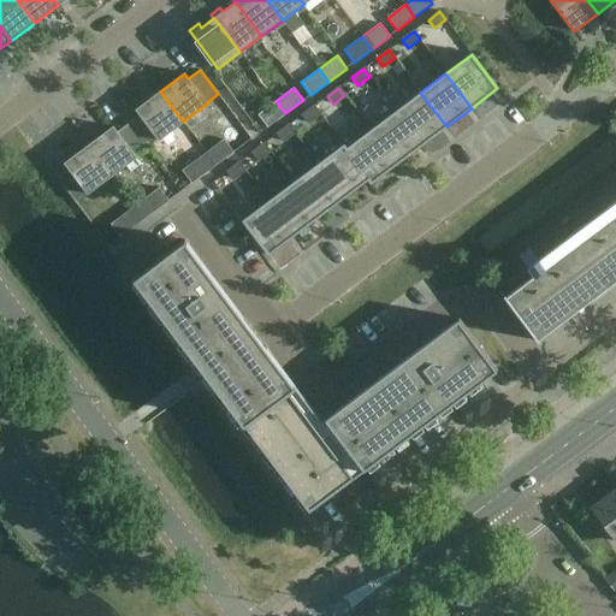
[(159,141),(183,122),(160,92),(136,110),(140,114),(129,123),(147,148),(158,140),(159,141)]
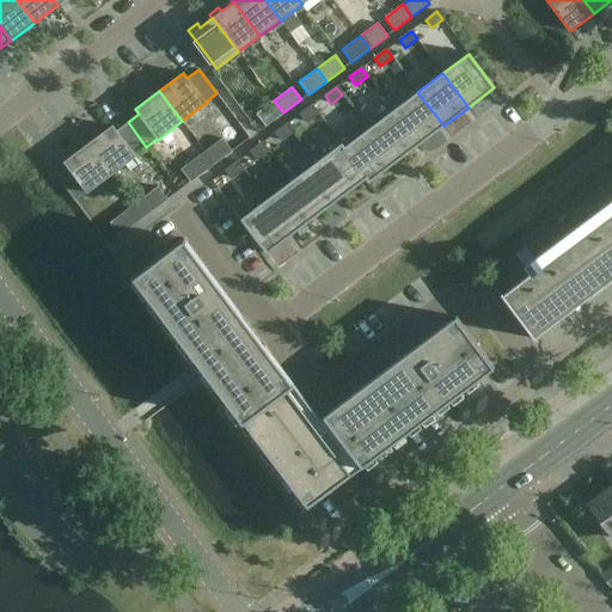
[(393,110),(418,145),(444,126),(417,92),(393,110)]
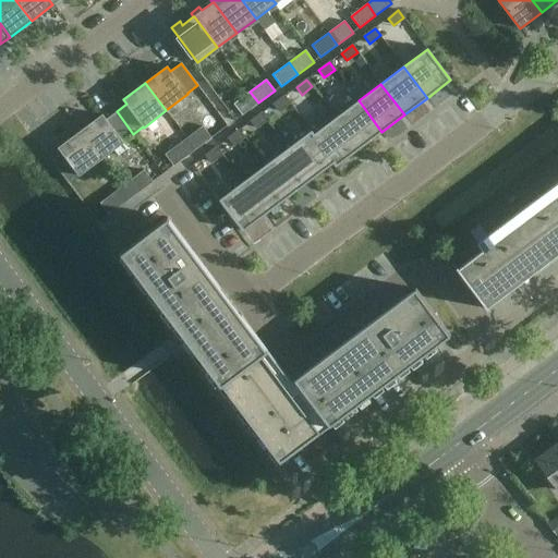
[(258,102),(250,92),(233,104),(242,116),(258,102)]
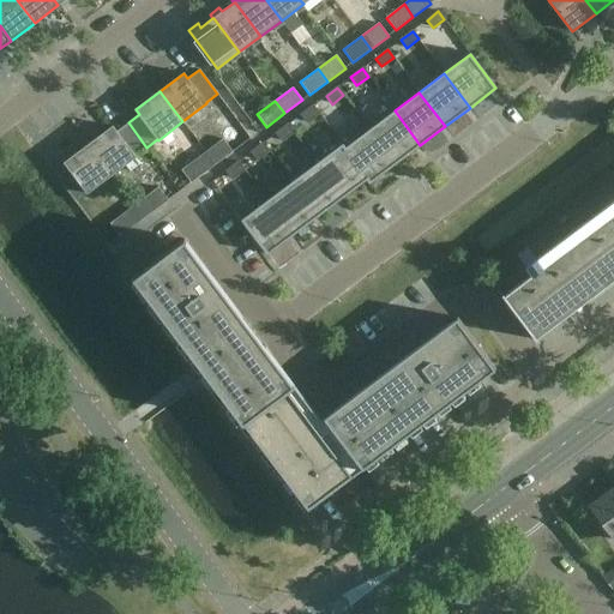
[(313,106),(301,115),(307,122),(319,114),(313,106)]
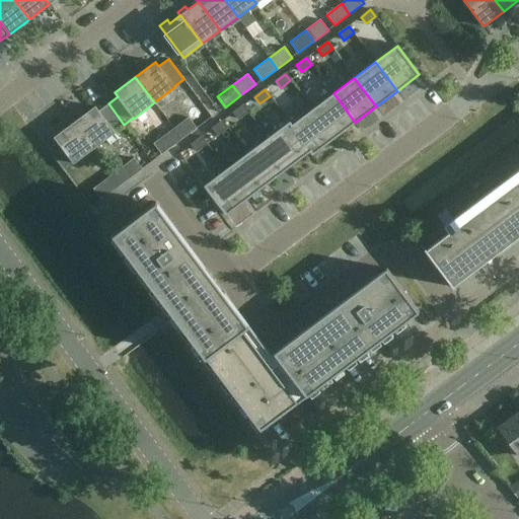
[(334,93),(312,109),(334,139),(355,123),(334,93)]
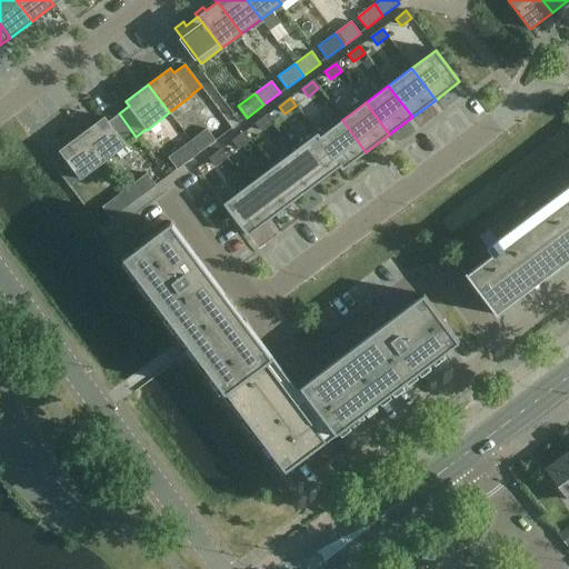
[(126,145),(136,137),(119,113),(108,122),(105,117),(82,133),(103,162),(116,152),(121,159),(130,151),(126,145)]
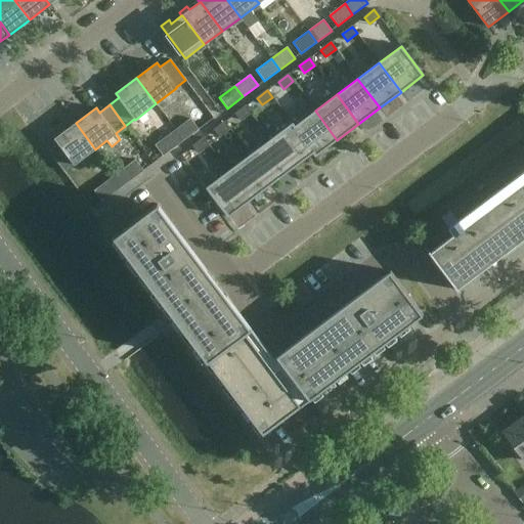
[(235,114),(241,121),(251,114),(246,106),(235,114)]
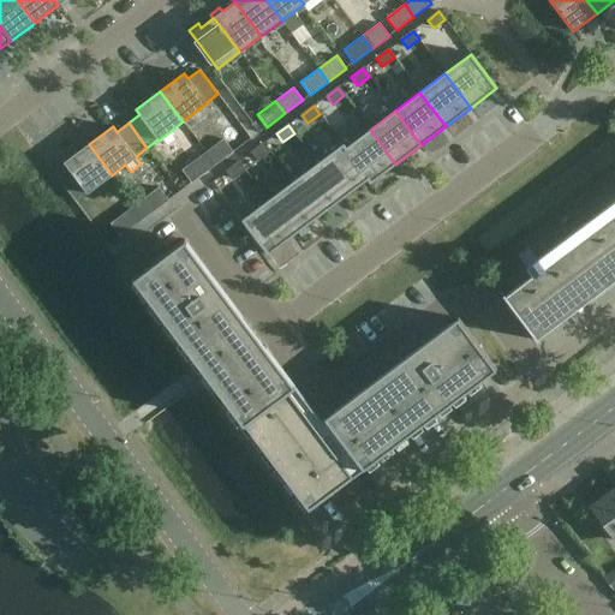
[(395,165),(370,130),(346,148),(345,148),(368,179),(366,180),(370,184),(395,165)]
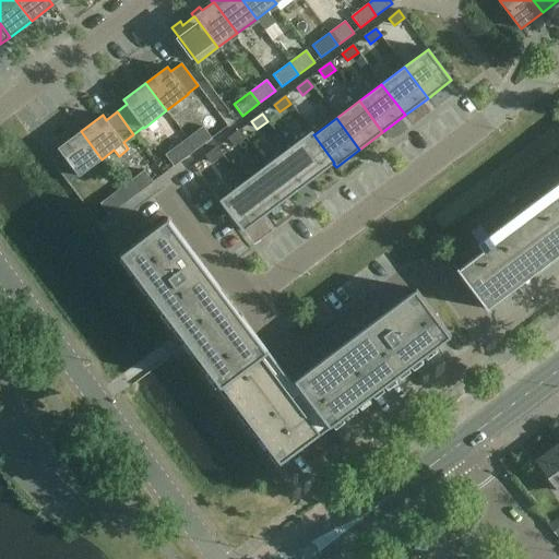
[(195,150),(212,138),(203,127),(187,139),(195,150)]
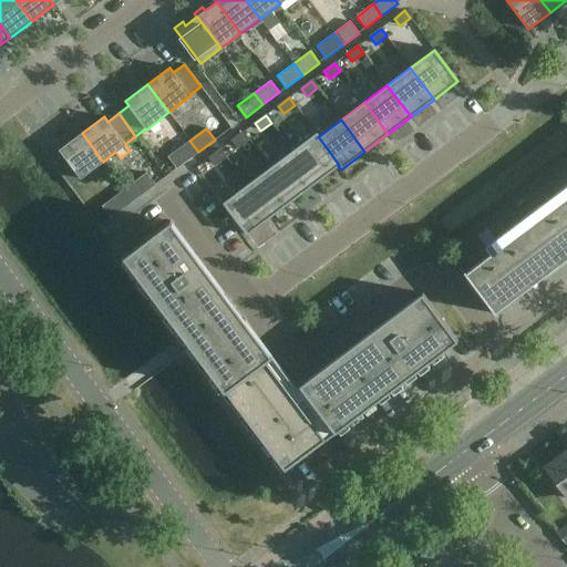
[(237,148),(248,140),(243,132),(232,141),(237,148)]
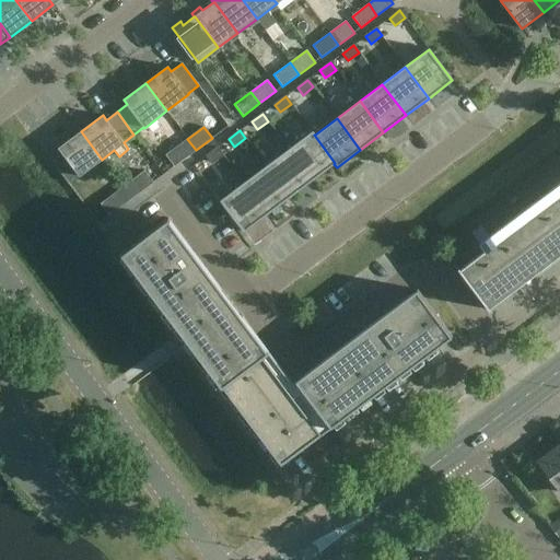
[(62,153),(51,161),(68,183),(79,175),(80,176),(102,160),(81,131),(58,148),(62,153)]
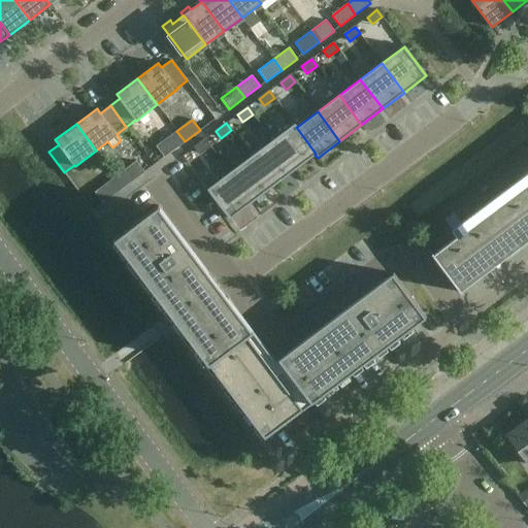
[(295,124),(272,140),(295,170),(315,155),(316,154),(296,127),(297,127),(295,124)]
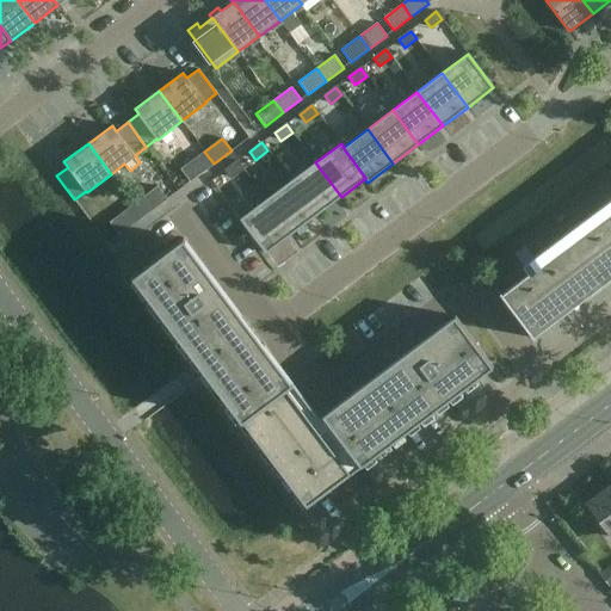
[(190,181),(208,168),(198,156),(180,170),(190,181)]
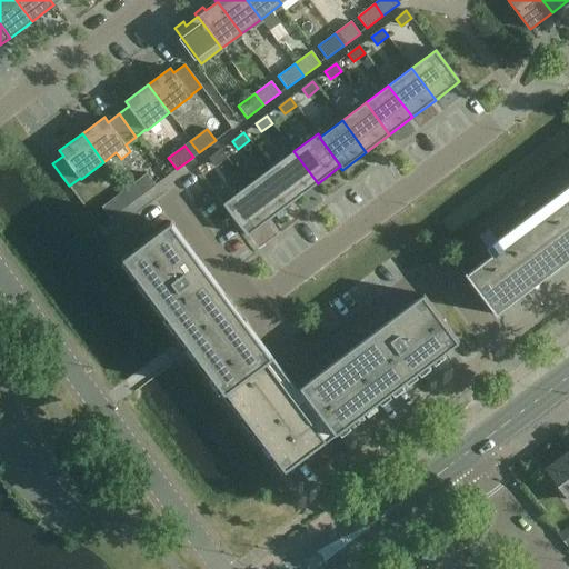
[(226,158),(220,150),(210,158),(216,166),(226,158)]
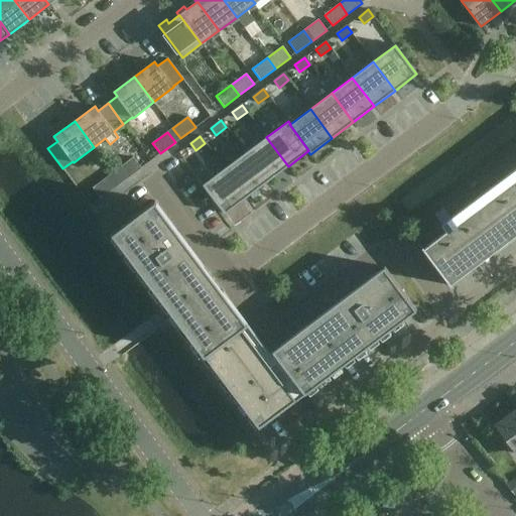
[(288,166),(266,137),(245,153),(267,181),(288,166)]
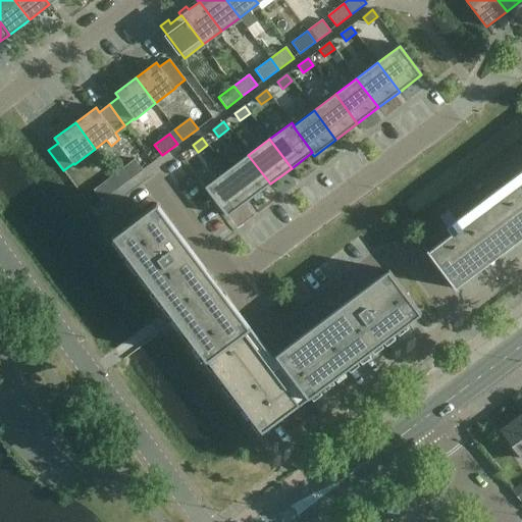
[(136,146),(118,151),(121,162),(139,158),(136,146)]
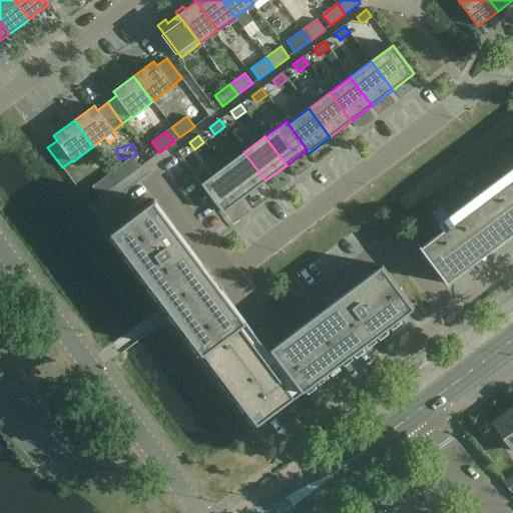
[(222,167),(244,196),(266,180),(243,152),(222,167)]
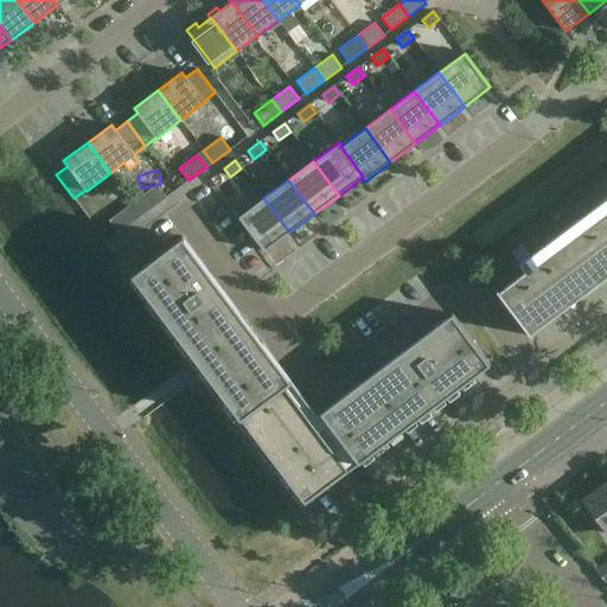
[(142,216),(159,203),(151,190),(133,203),(142,216)]
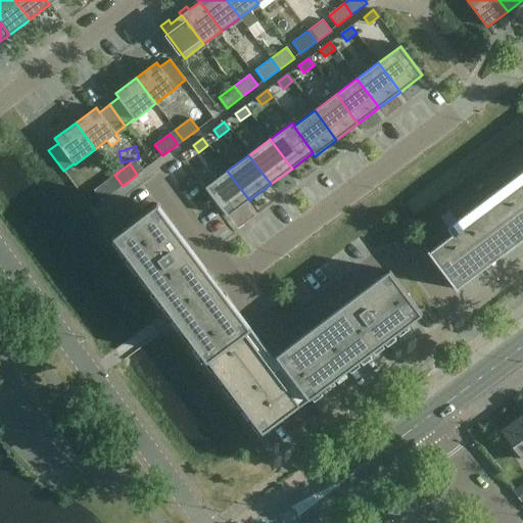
[(227,217),(249,200),(227,171),(205,188),(227,217)]
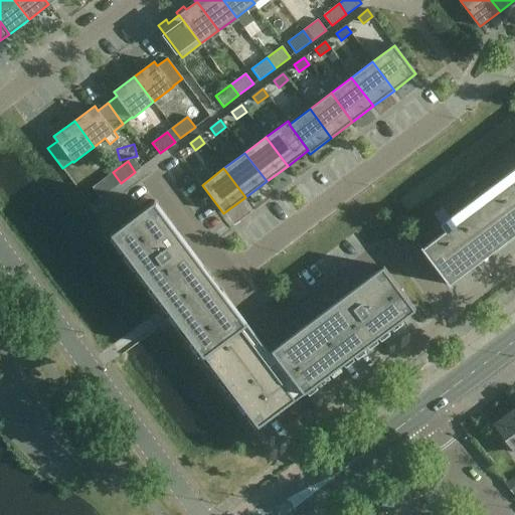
[(93,187),(101,198),(116,187),(108,176),(93,187)]
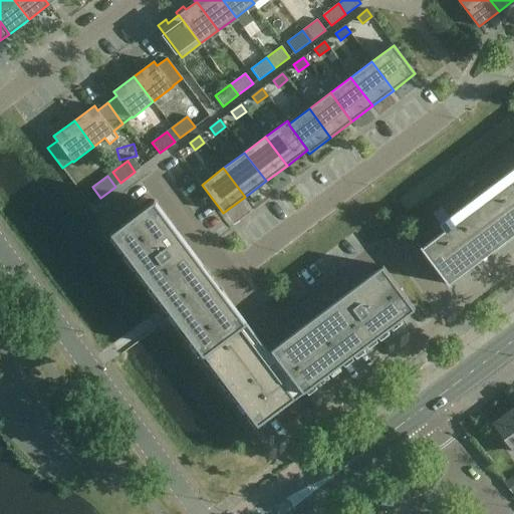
[(421,246),(449,285),(451,283),(450,282),(513,233),(513,178),(455,223),(443,207),(434,213),(446,230),(423,247),(422,246),(421,246)]
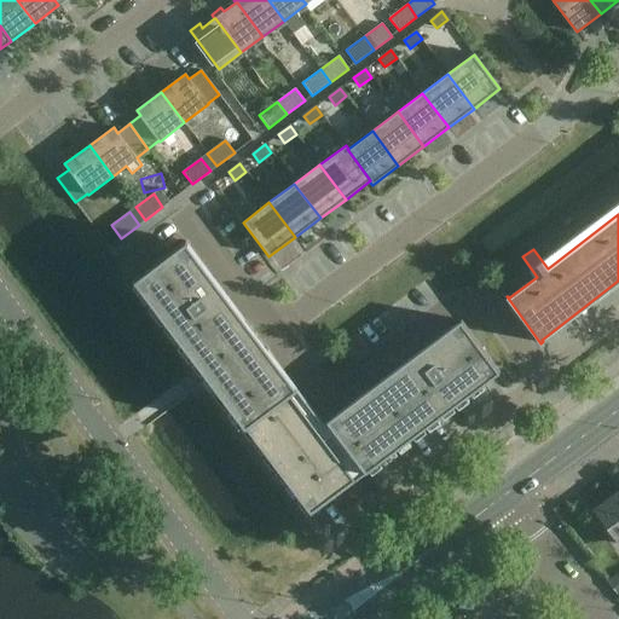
[(310,515),(498,372),(464,328),(320,437),(249,341),(178,247),(133,281),(194,362),(203,374),(310,515)]
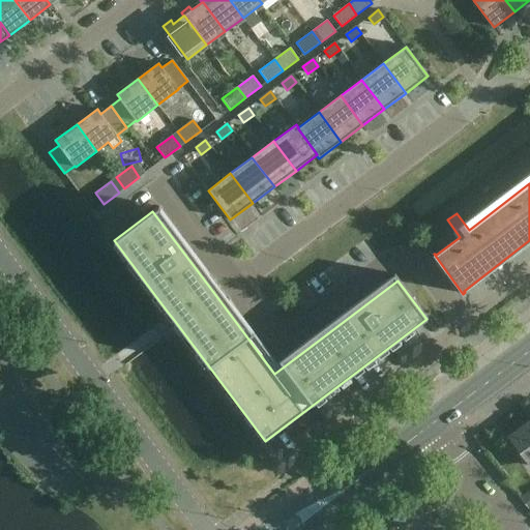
[(529,420),(508,437),(529,465),(529,420)]
